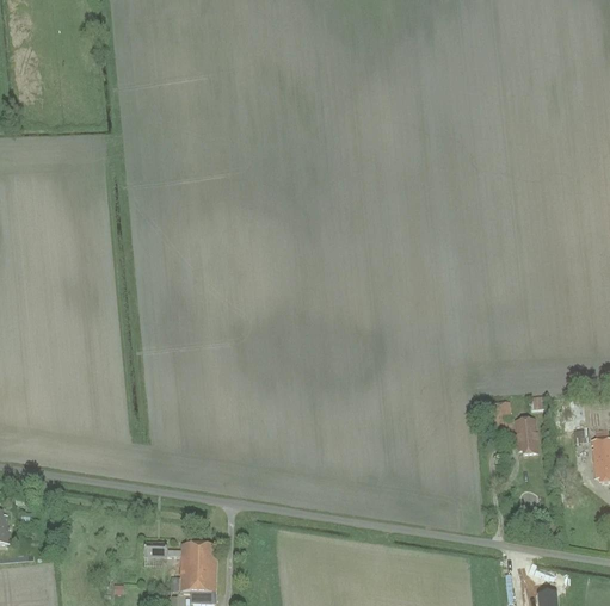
[(531,408),(543,407),(542,395),(530,396),(531,408)]
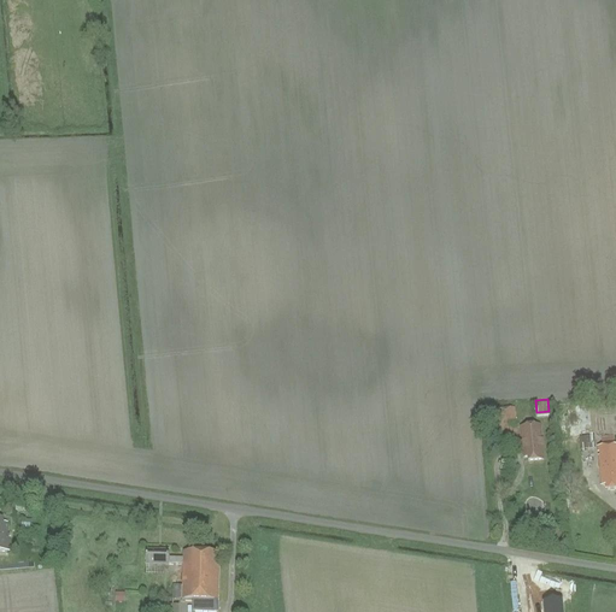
[(516,435),(514,405),(494,406),(497,437),(500,437),(500,439),(511,437),(511,435),(516,435)]
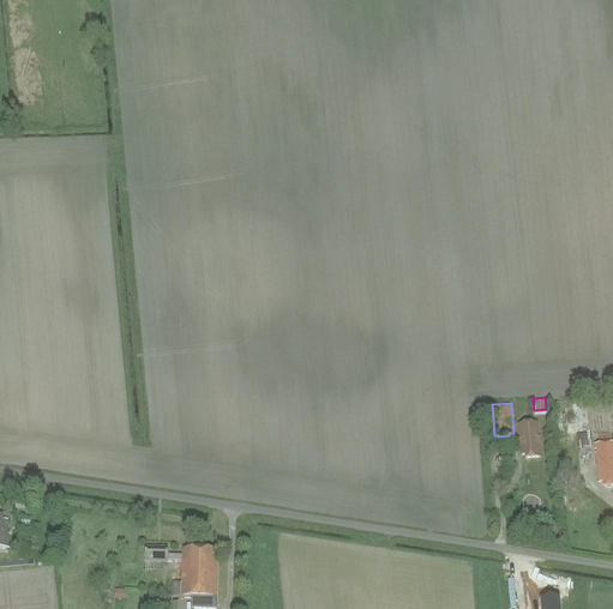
[(516,421),(520,452),(523,451),(524,456),(539,454),(535,420),(516,421)]
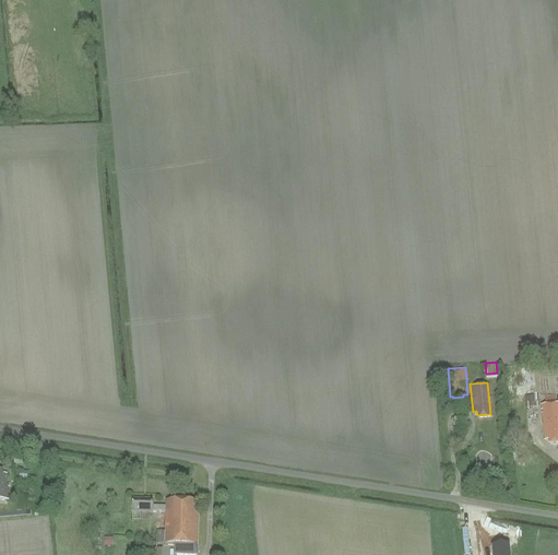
[(538,403),(536,387),(523,388),(525,404),(538,403)]
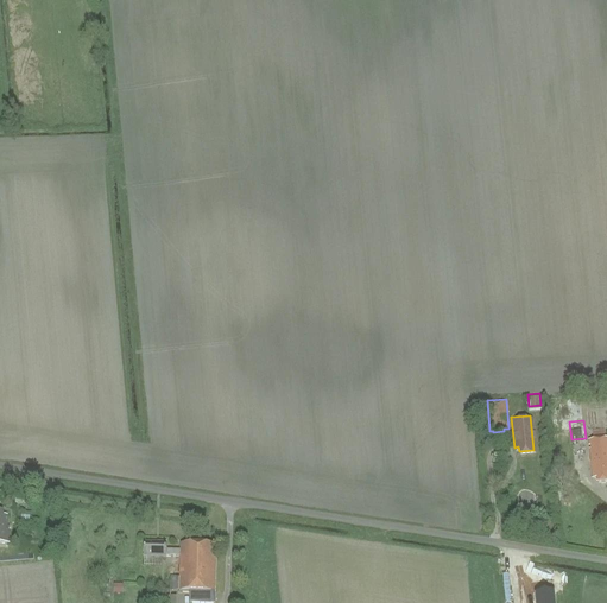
[(606,474),(606,473),(606,435),(587,437),(590,475),(595,475),(595,480),(606,478),(606,474)]
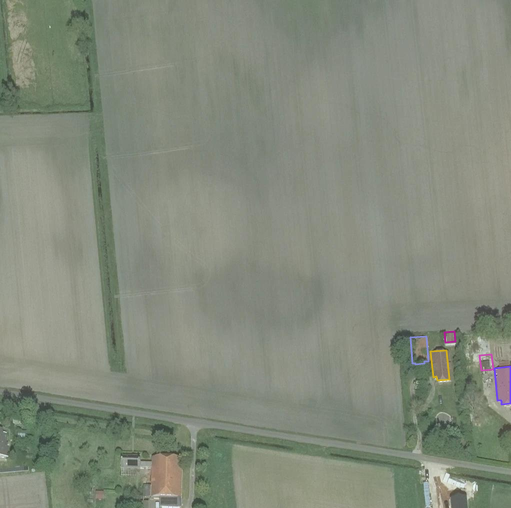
[(139,454),(120,453),(120,466),(139,467),(139,465),(150,465),(149,494),(159,495),(159,504),(181,505),(182,455),(151,455),(151,460),(139,459),(139,454)]
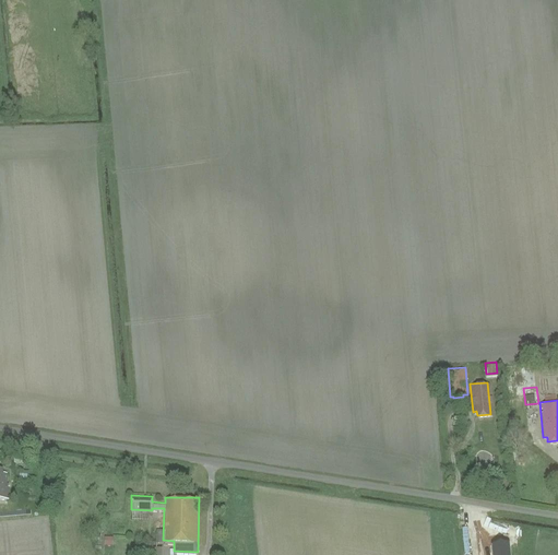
[(506,554),(505,543),(488,545),(488,554),(506,554)]
